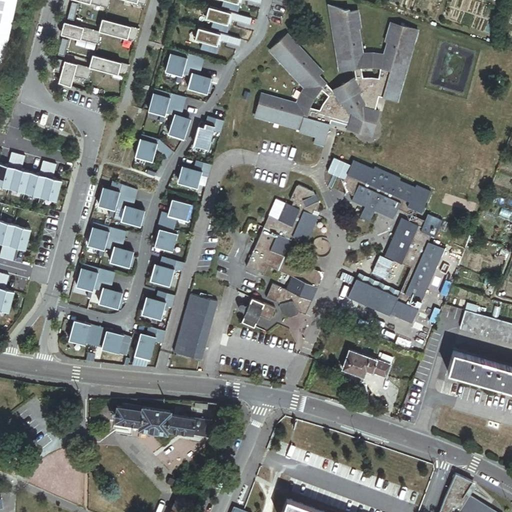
[(0,0),(0,69),(14,0),(0,0)]
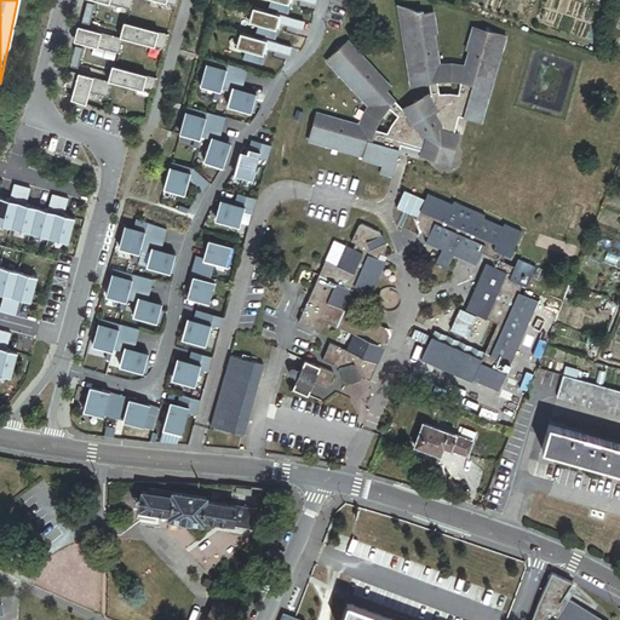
[(92,0),(130,10),(132,0),(92,0)]
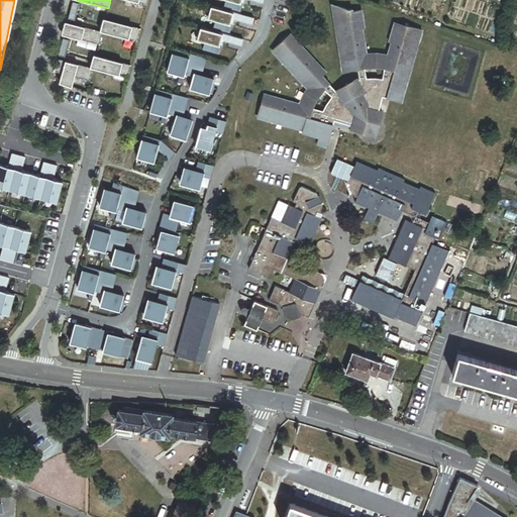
[(224,0),(225,0),(223,8),(239,12),(241,4),(239,3),(240,0),(224,0)]
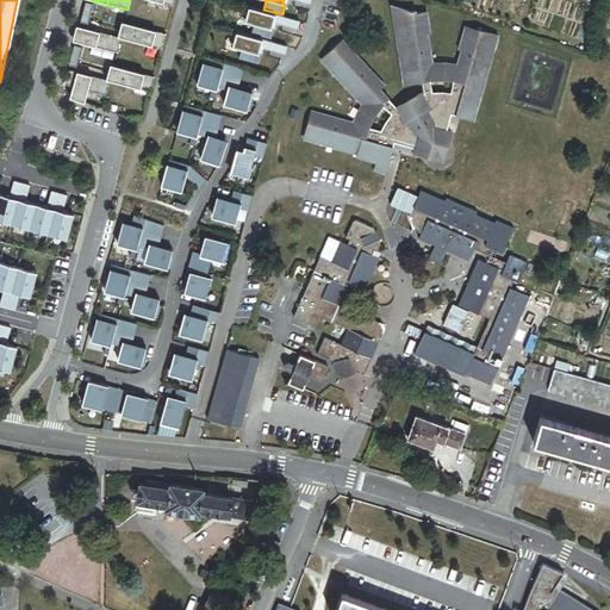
[(89,14),(93,5),(85,2),(82,13),(89,14)]
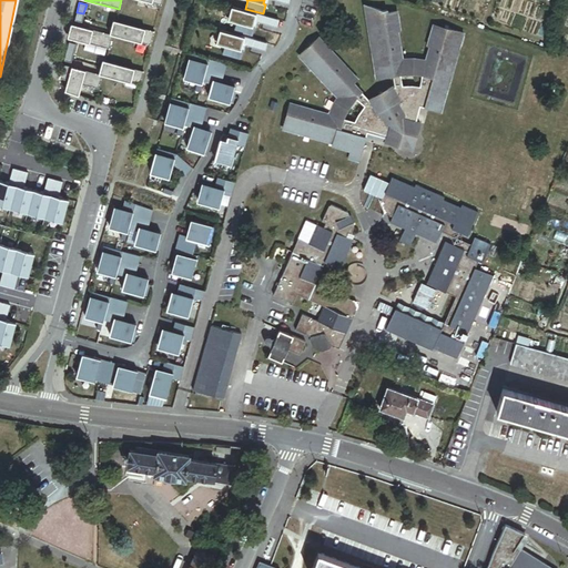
[(264,18),(230,8),(226,21),(235,23),(233,31),(251,37),(253,28),(252,28),(254,19),(263,21),(264,18)]
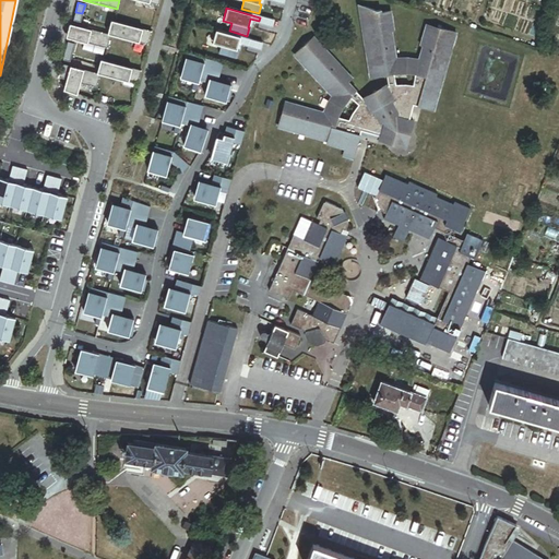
[(391,34),(394,34),(390,15),(381,16),(380,14),(377,15),(363,10),(365,20),(361,21),(375,81),(390,78),(396,76),(408,75),(417,76),(420,62),(408,61),(397,62),(391,34)]
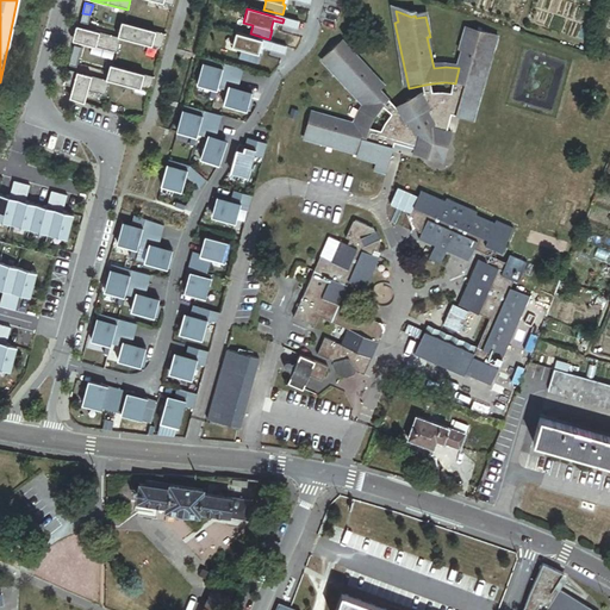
[(87,25),(89,14),(82,13),(80,23),(87,25)]
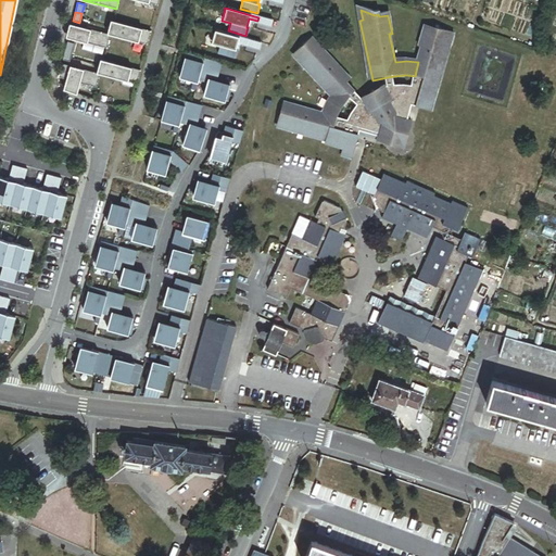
[(151,32),(111,21),(108,34),(110,35),(148,46),(151,32)]
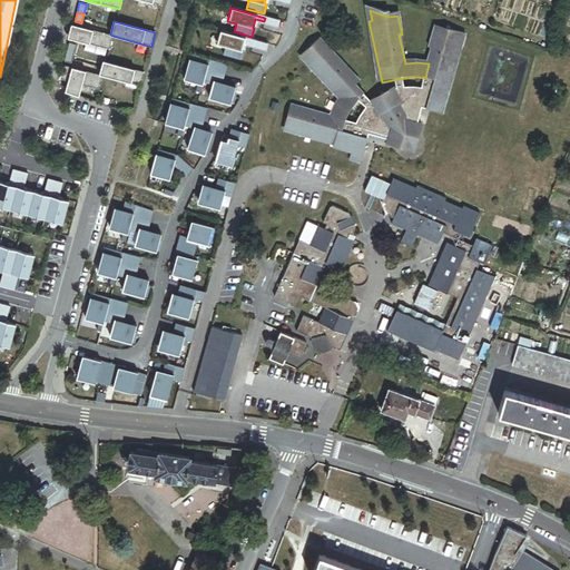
[(110,35),(74,25),(69,39),(108,49),(112,36),(110,35)]
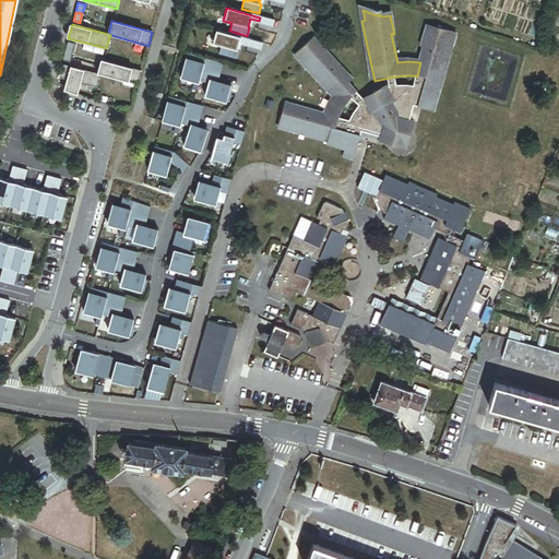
[(368,103),(364,107),(356,116),(354,122),(343,119),(333,142),(333,146),(352,151),(349,158),(360,161),(367,132),(385,137),(384,142),(399,145),(415,135),(418,121),(414,121),(417,107),(437,111),(451,50),(452,50),(456,33),(439,30),(438,33),(426,30),(421,48),(424,49),(420,62),(417,76),(416,87),(407,86),(397,86),(392,87),(378,94),(368,103)]
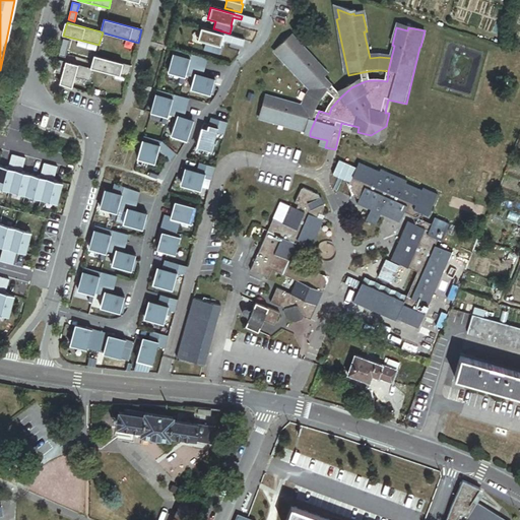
[(231,42),(232,38),(200,28),(197,41),(205,43),(203,51),(218,55),(221,47),(219,47),(221,39),(231,42)]
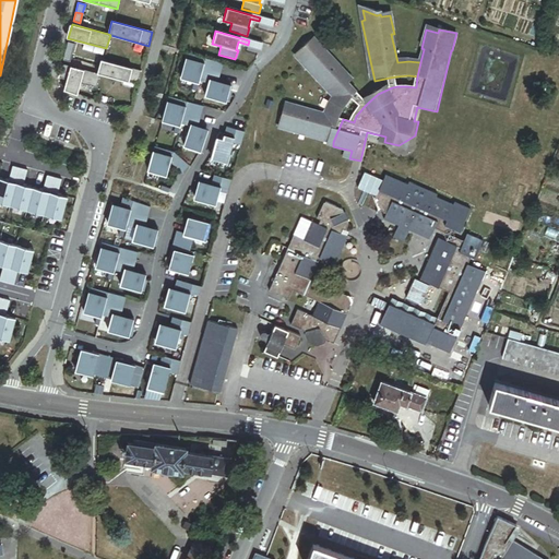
[(329,54),(317,40),(313,44),(325,56),(329,54)]
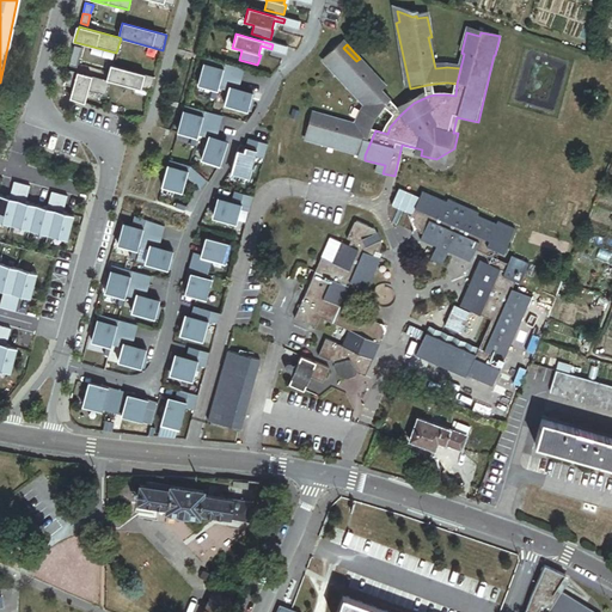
[(78,57),(81,48),(73,46),(71,56),(78,57)]
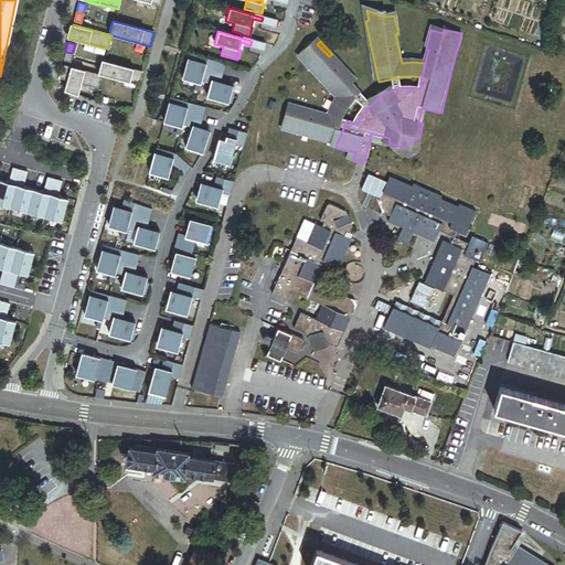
[(364,96),(355,87),(360,83),(332,54),(329,56),(317,44),(302,59),(338,104),(332,117),(347,120),(351,112),(359,100),(364,96)]
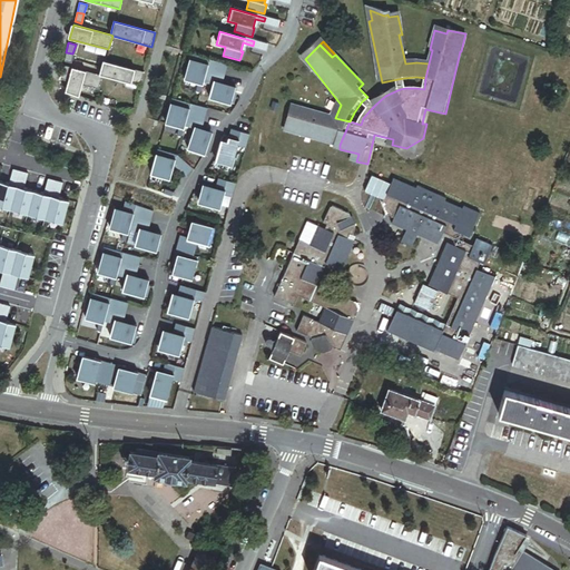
[(70,64),(72,53),(66,52),(64,61),(70,64)]
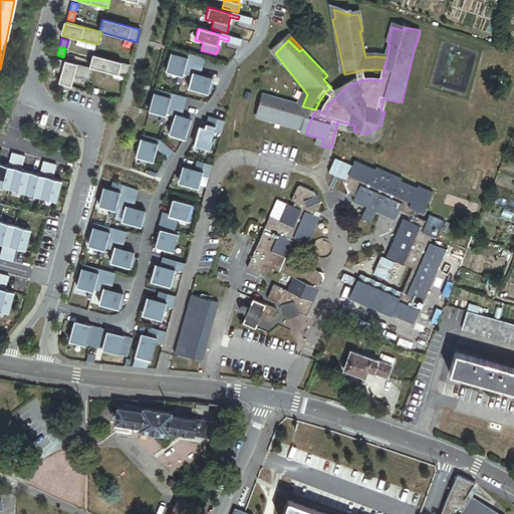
[(202,67),(204,59),(182,53),(181,56),(170,53),(165,71),(182,75),(183,74),(186,62),(202,67)]
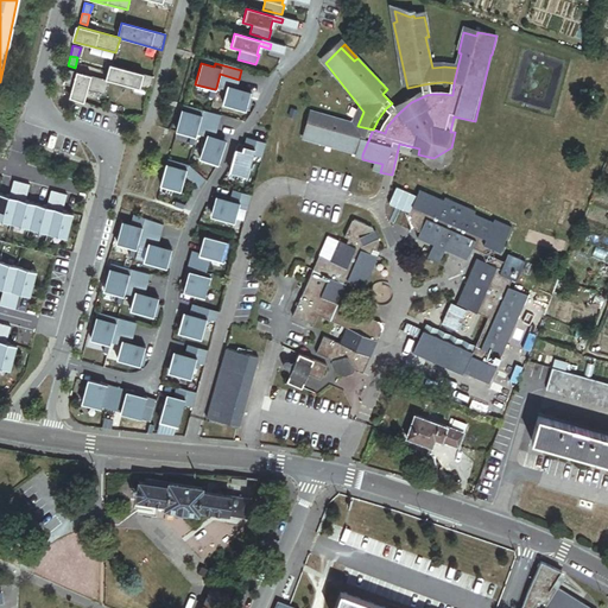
[(153,77),(109,65),(106,80),(108,81),(150,93),(153,77)]
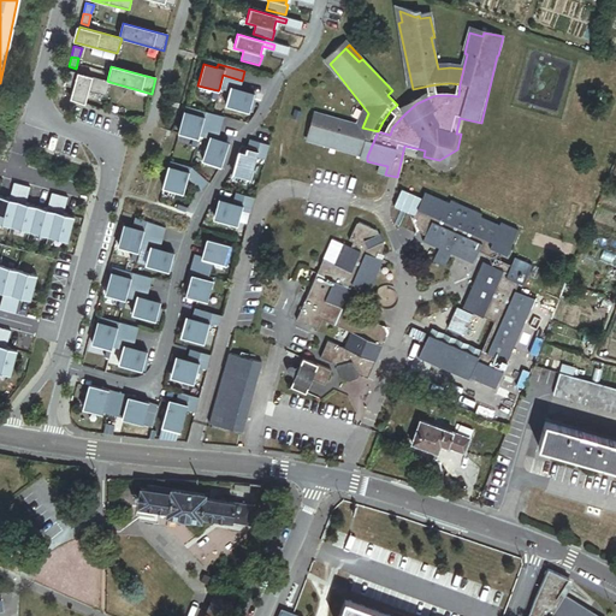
[(107,81),(67,70),(63,86),(72,88),(69,99),(87,105),(89,93),(105,98),(110,82),(107,81)]
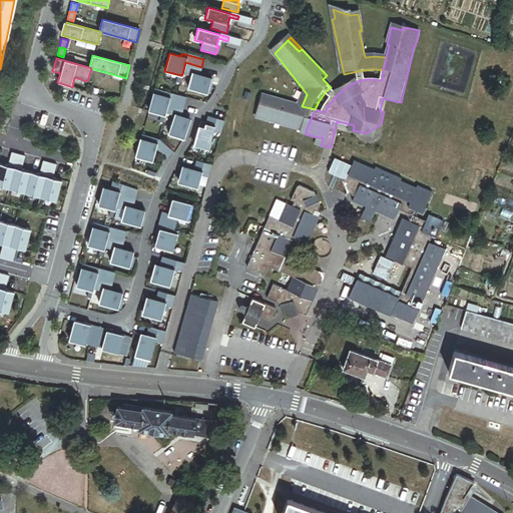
[(185,62),(182,74),(190,76),(187,88),(209,94),(211,87),(208,86),(210,78),(199,75),(201,67),(185,62)]
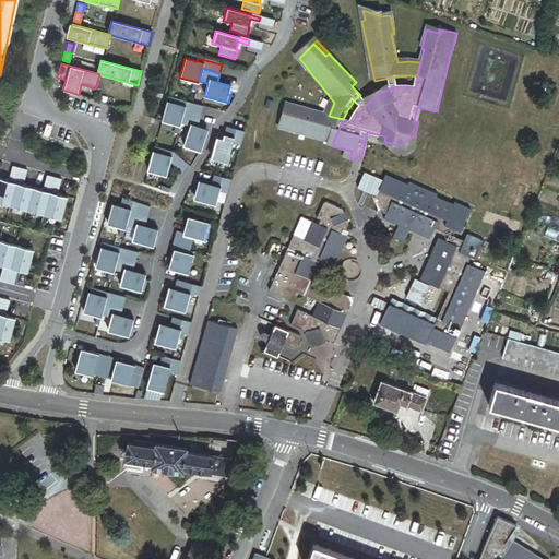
[(368,103),(360,95),(355,99),(364,107),(368,103)]
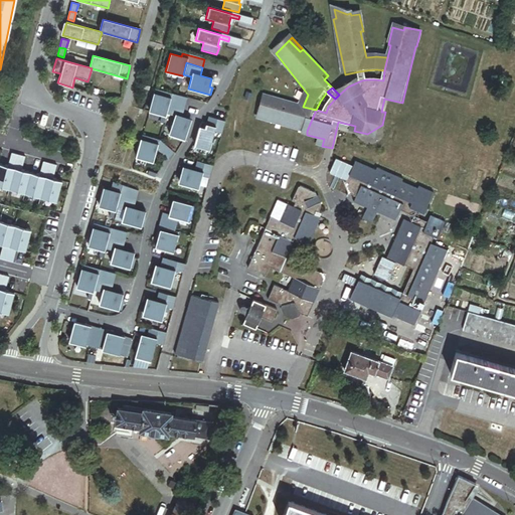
[(184,107),(186,99),(166,93),(165,97),(154,94),(149,111),(165,116),(166,115),(169,103),(184,107)]
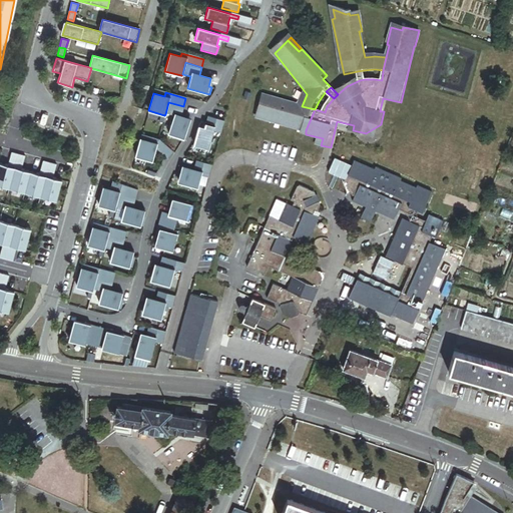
[(261,120),(306,130),(315,109),(302,106),(278,100),(277,104),(265,102),(261,120)]
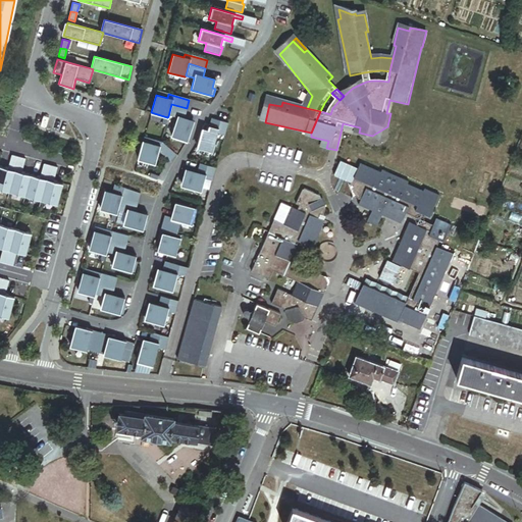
[(184,119),(187,108),(171,104),(168,116),(176,118),(171,135),(187,140),(192,124),(192,122),(184,119)]
